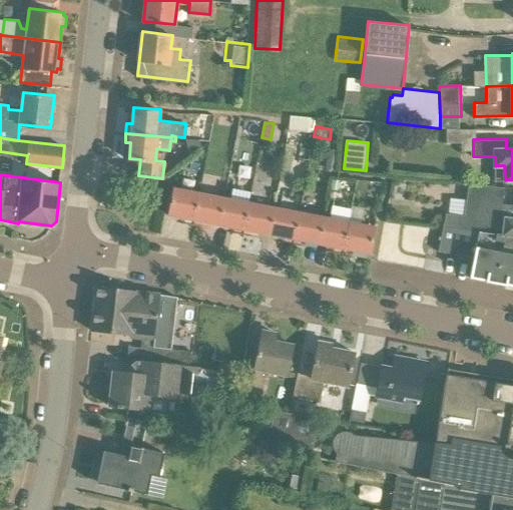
[(340,189),(342,179),(333,177),(331,187),(340,189)]
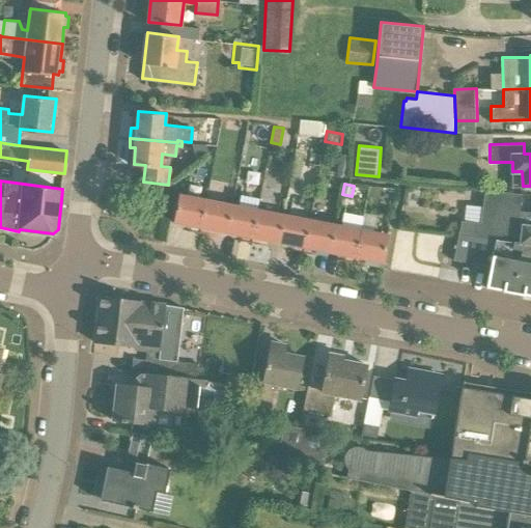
[(530,221),(520,221),(524,193),(487,189),(483,222),(463,220),(462,234),(530,243),(530,221)]
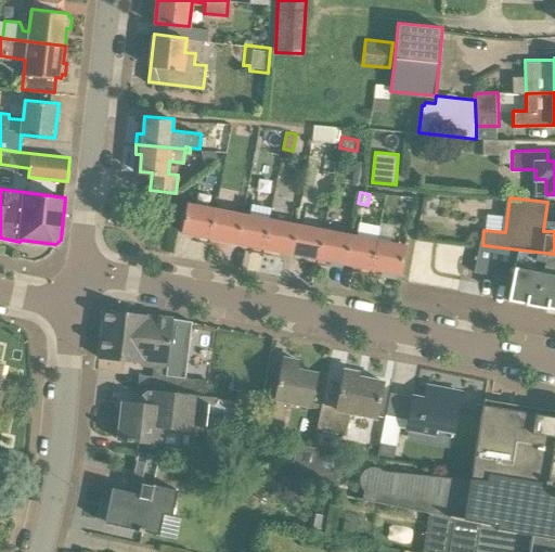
[(199,241),(209,242),(216,208),(189,203),(183,231),(201,234),(199,241)]
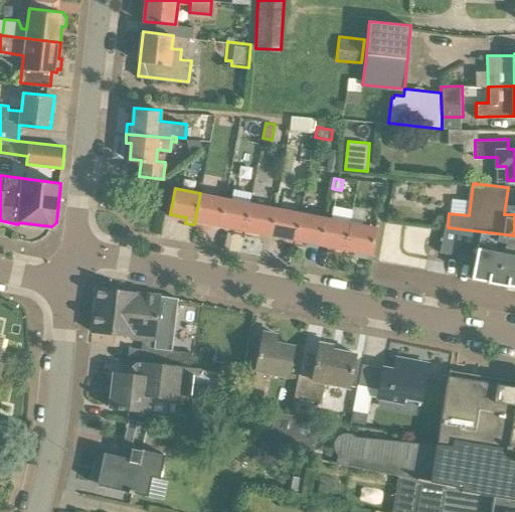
[(200,193),(194,224),(204,226),(205,221),(220,224),(225,198),(200,193)]
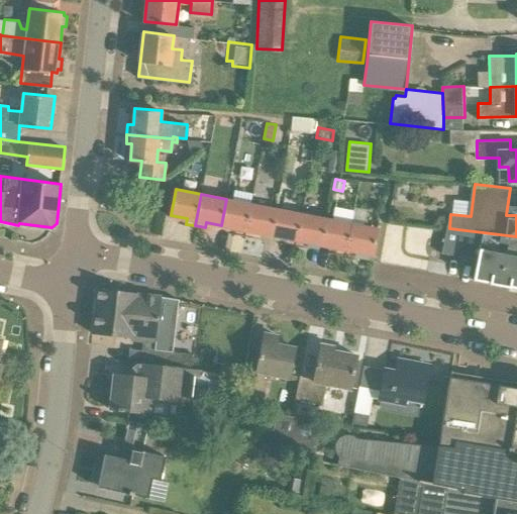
[(226,199),(221,225),(236,228),(235,233),(245,235),(251,204),(226,199)]
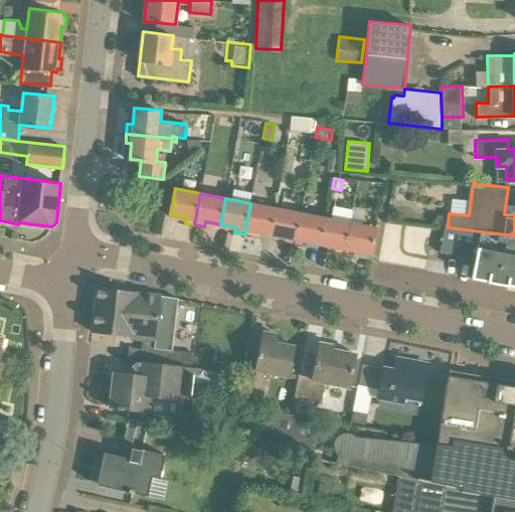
[(250,203),(244,234),(254,236),(254,230),(271,233),(276,207),(250,203)]
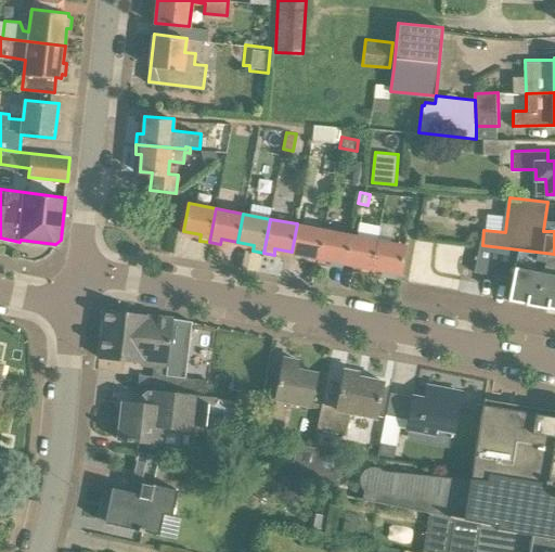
[(297,223),(292,252),(308,255),(307,261),(318,264),(324,229),(297,223)]
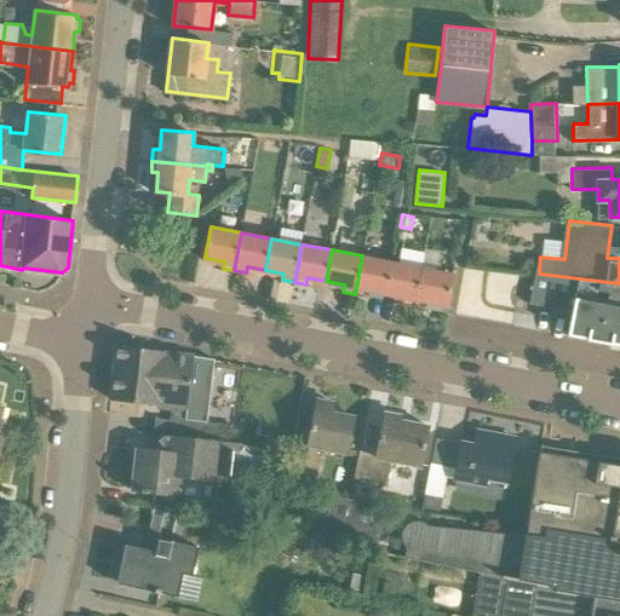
[(362,255),(355,294),(366,295),(367,289),(386,293),(392,262),(362,255)]
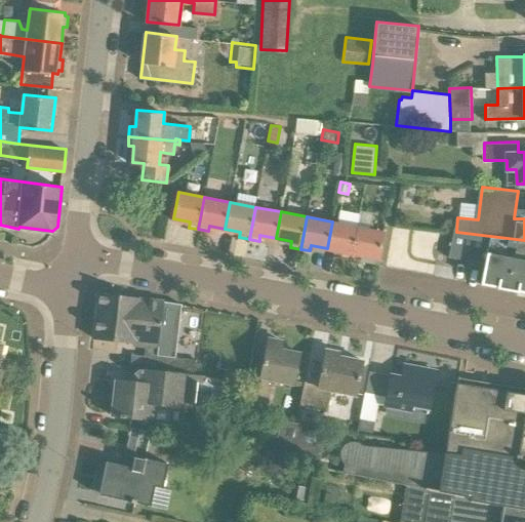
[(332,222),(327,248),(342,251),(341,256),(352,258),(358,227),(332,222)]
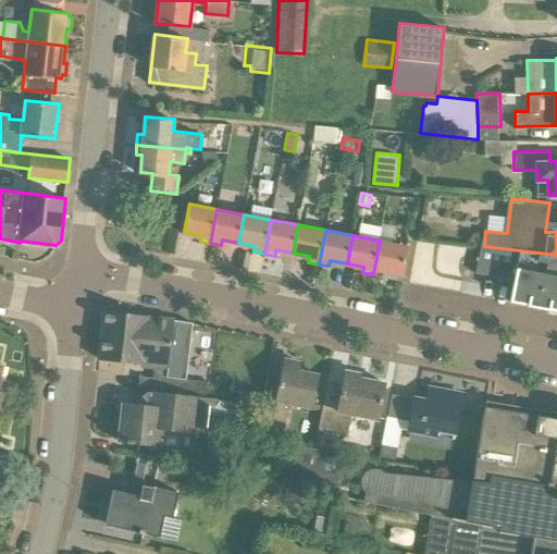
[(407,245),(391,243),(380,241),(373,274),(383,277),(384,271),(401,274),(407,245)]
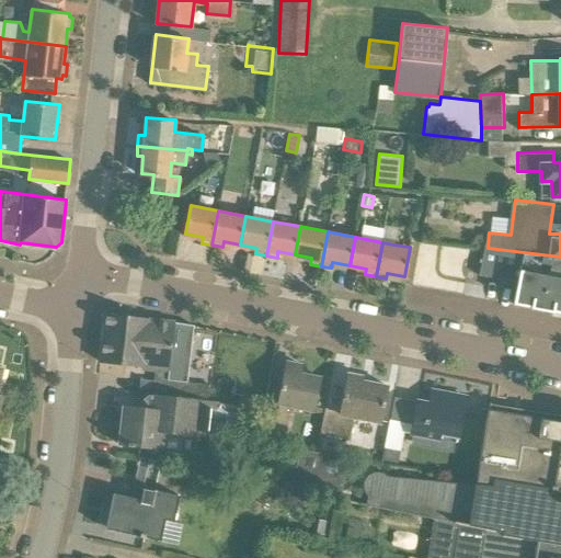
[(553,310),(560,311),(560,257),(488,248),(484,247),(480,274),(518,281),(514,303),(531,306),(531,307),(553,311),(553,310)]
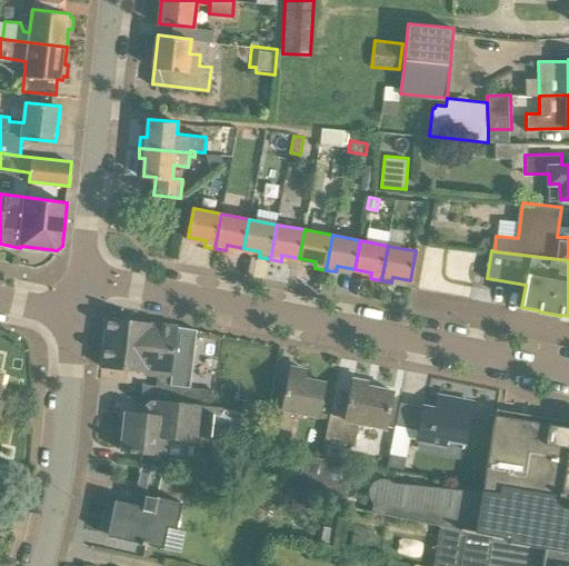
[(108,317),(102,365),(171,373),(168,400),(210,406),(215,370),(186,367),(187,356),(175,355),(178,326),(108,317)]
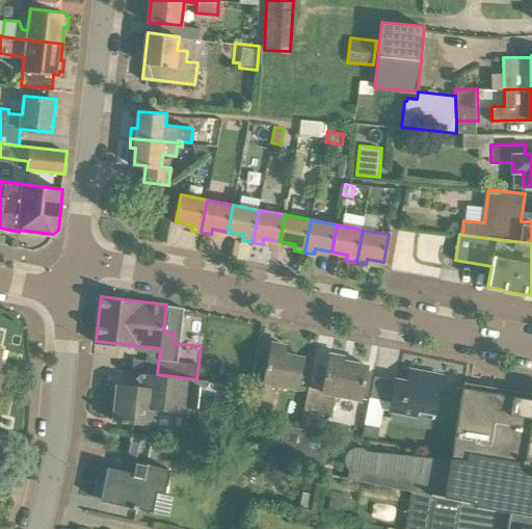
[(275,390),(272,389),(273,384),(297,388),(303,356),(285,352),(286,344),(272,342),(263,388),(254,386),(248,408),(271,413),(275,390)]
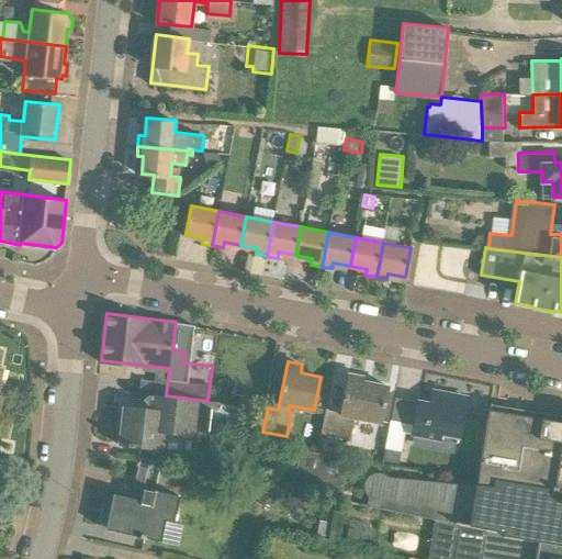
[(349,373),(341,411),(326,407),(322,433),(350,439),(355,416),(381,422),(389,384),(388,384),(388,386),(362,380),(363,376),(349,373)]
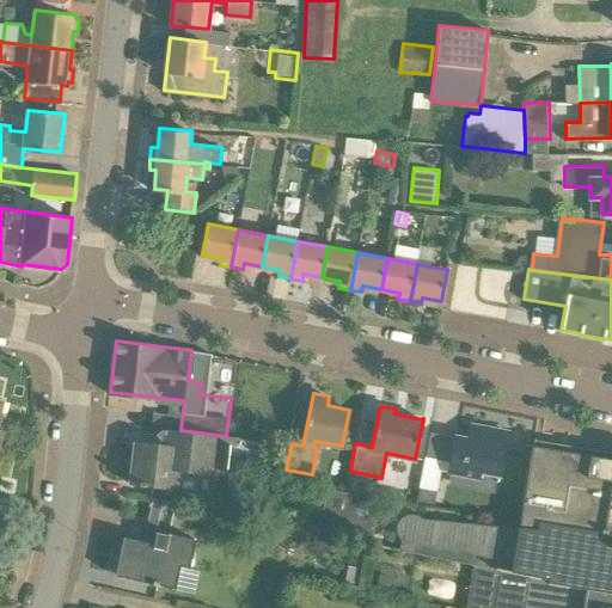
[(441,470),(448,471),(479,477),(481,471),(500,474),(508,431),(471,423),(467,438),(456,435),(451,460),(426,455),(420,485),(422,486),(418,501),(434,503),(441,470)]
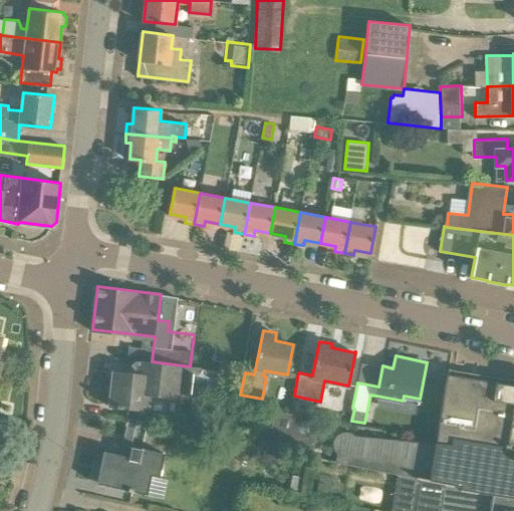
[(147,414),(167,416),(166,422),(176,423),(179,397),(190,399),(191,393),(229,398),(232,372),(136,362),(131,364),(135,368),(135,373),(113,371),(109,406),(117,406),(117,408),(122,408),(122,407),(147,410),(147,414)]
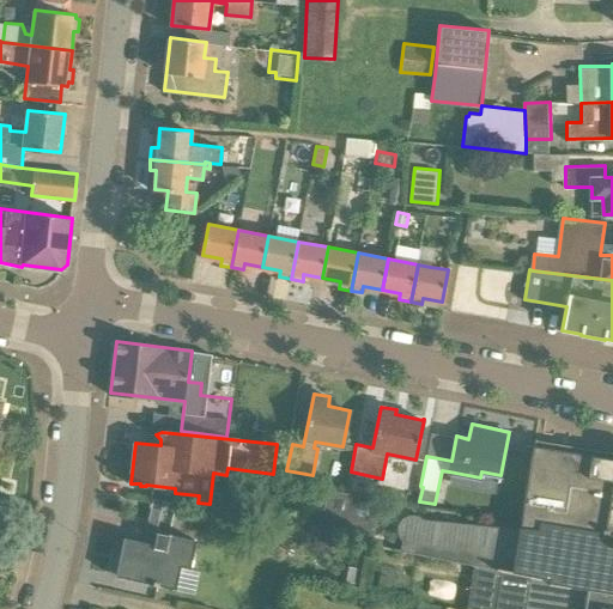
[(402,540),(400,550),(475,565),(550,579),(550,583),(581,588),(612,592),(612,450),(594,446),(594,448),(589,446),(568,443),(535,438),(521,529),(424,519),(418,515),(411,515),(404,516),(399,521),(396,528),(398,534),(400,537),(402,540)]
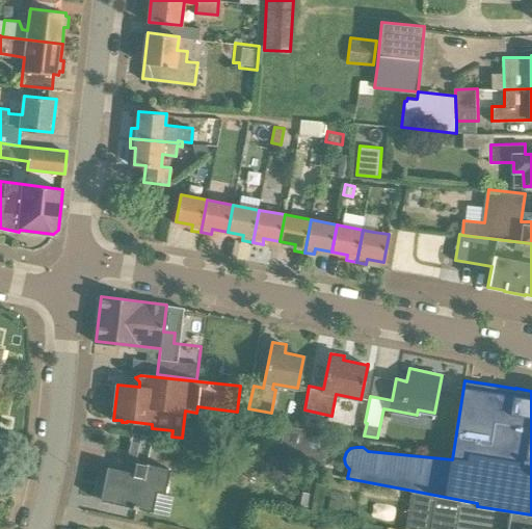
[(330,432),(324,432),(286,426),(285,429),(284,432),(283,437),(283,440),(283,443),(283,447),(281,459),(325,466),(330,432)]
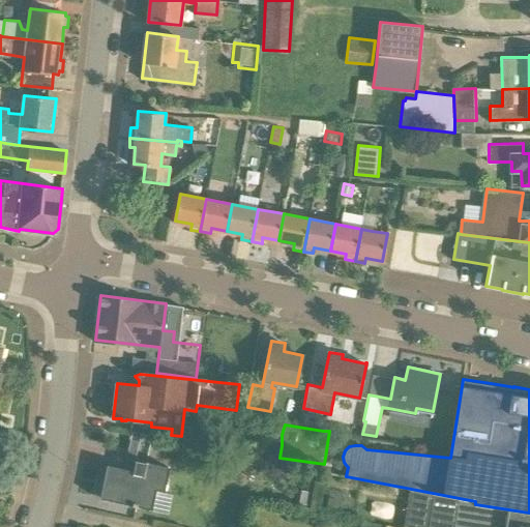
[(108,465),(104,486),(108,487),(106,499),(152,509),(156,490),(165,492),(170,467),(146,462),(136,460),(134,470),(108,465)]
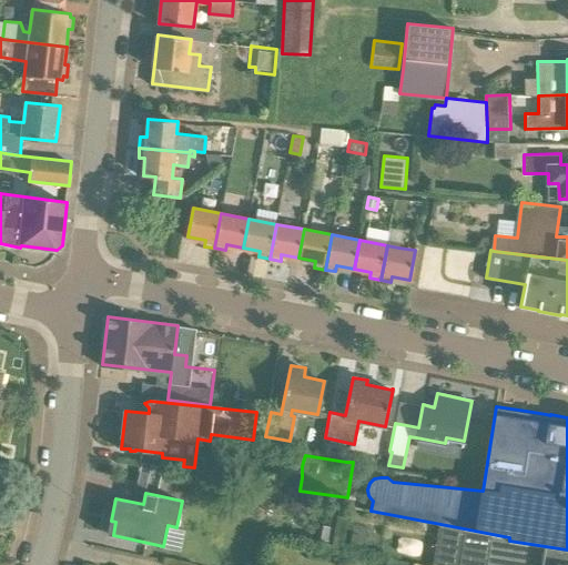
[(567,564),(567,550),(538,545),(509,541),(509,537),(440,524),(432,564),(567,564)]
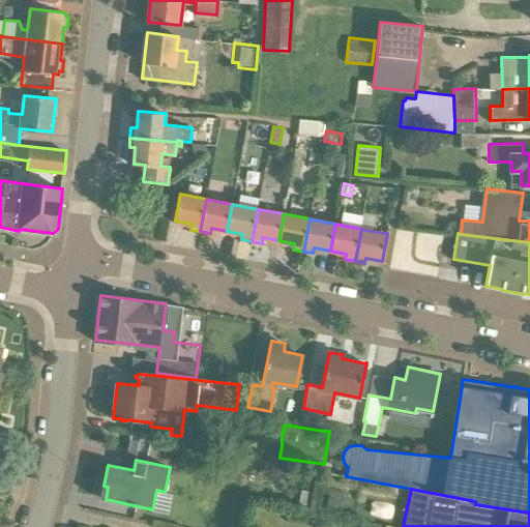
[(301,490),(299,502),(308,504),(311,491),(301,490)]
